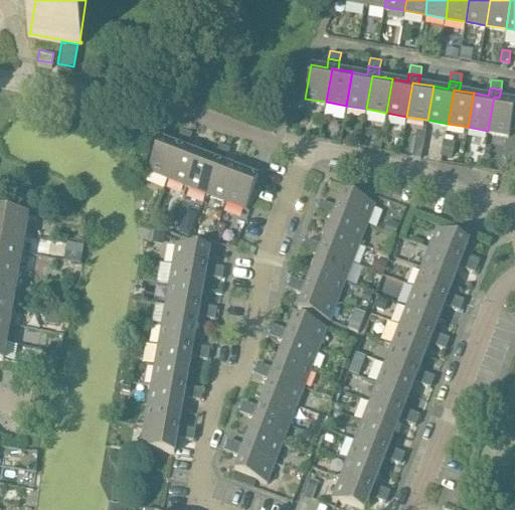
[(514,101),(499,98),(494,97),(488,131),(509,134),(514,101)]
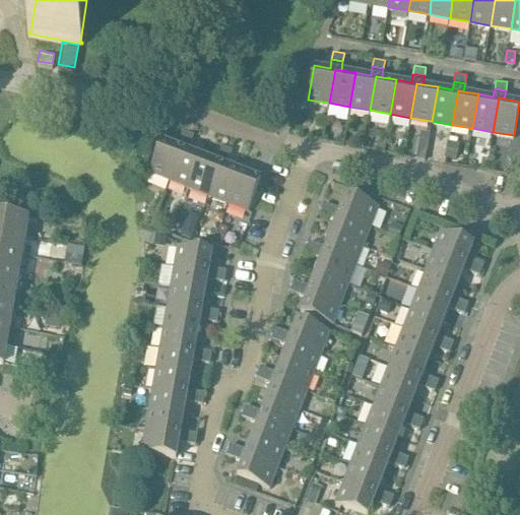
[(184,129),(181,137),(191,141),(194,133),(184,129)]
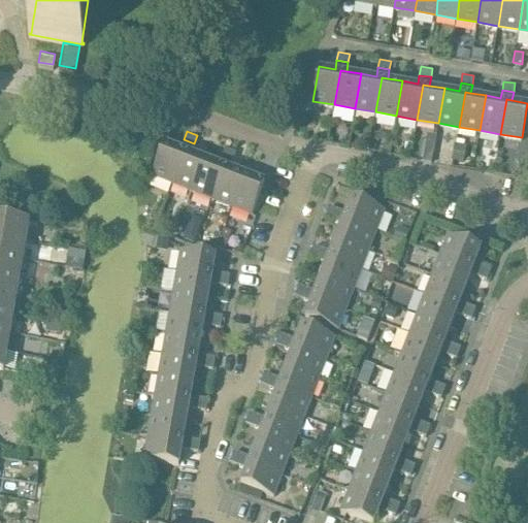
[(194,143),(184,139),(180,146),(165,141),(152,174),(172,182),(186,149),(191,151),(194,143)]
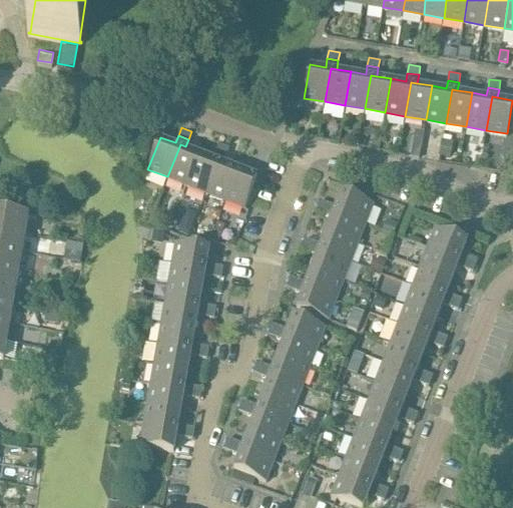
[(219,141),(216,149),(226,153),(229,145),(219,141)]
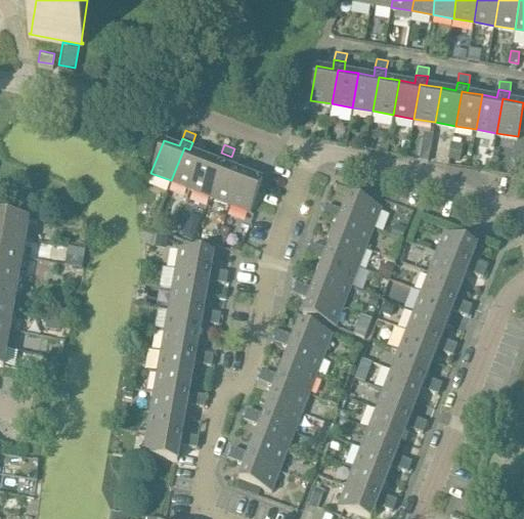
[(171,180),(190,188),(204,156),(189,149),(184,147),(171,180)]
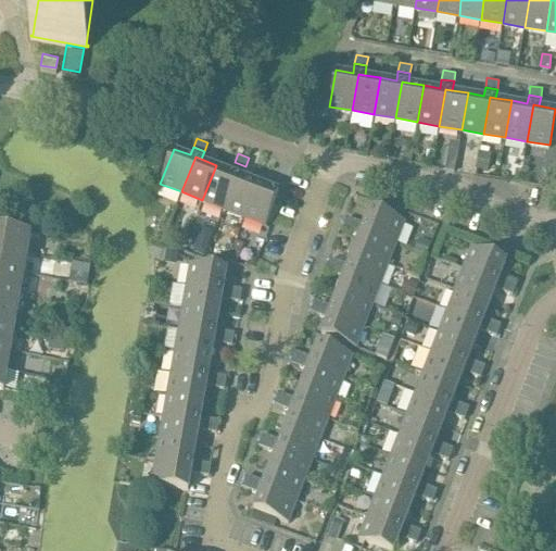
[(231,171),(216,165),(202,200),(223,208),(237,173),(242,175),(245,166),(235,162),(231,171)]
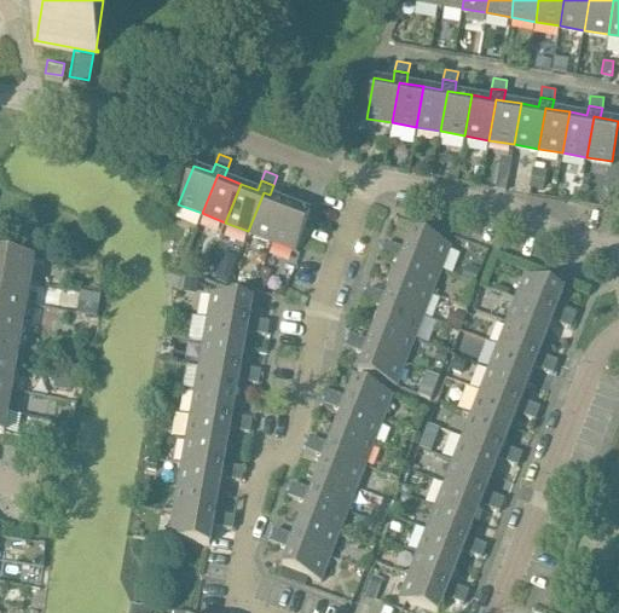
[(248,231),(271,241),(287,202),(270,195),(264,192),(248,231)]
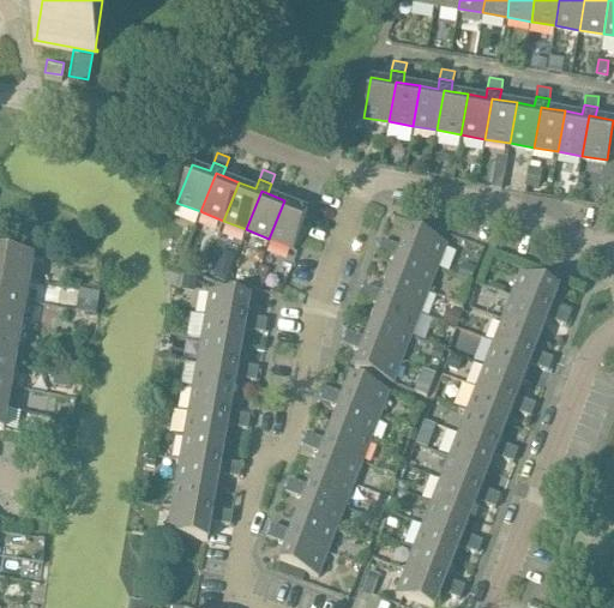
[(284,200),(269,239),(293,247),(308,209),(284,200)]
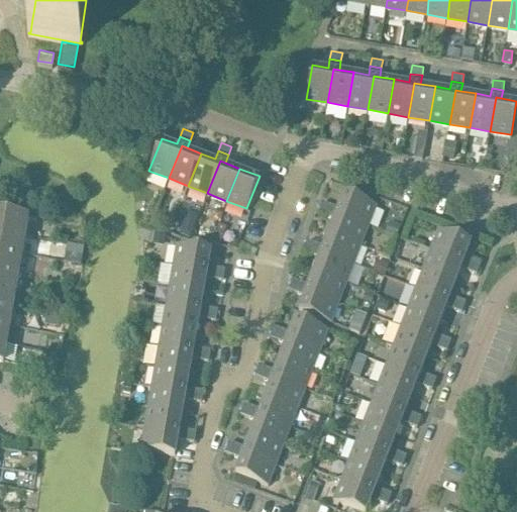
[(338,206),(336,211),(369,223),(377,203),(344,191),(338,206)]
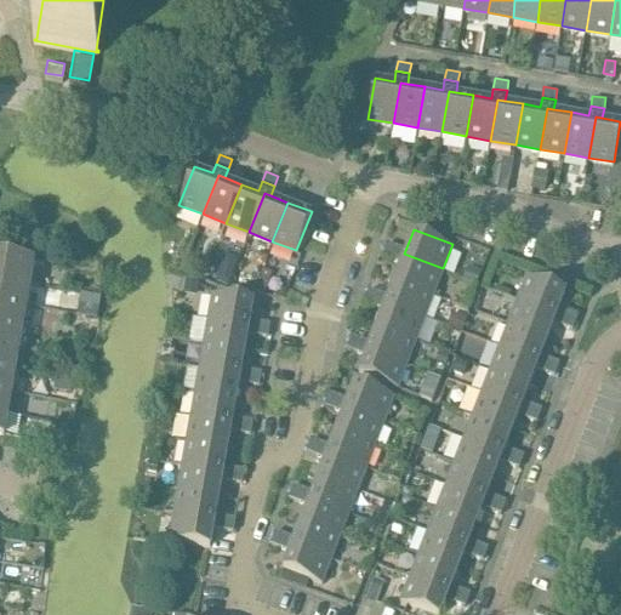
[(382,252),(392,256),(397,244),(387,240),(382,252)]
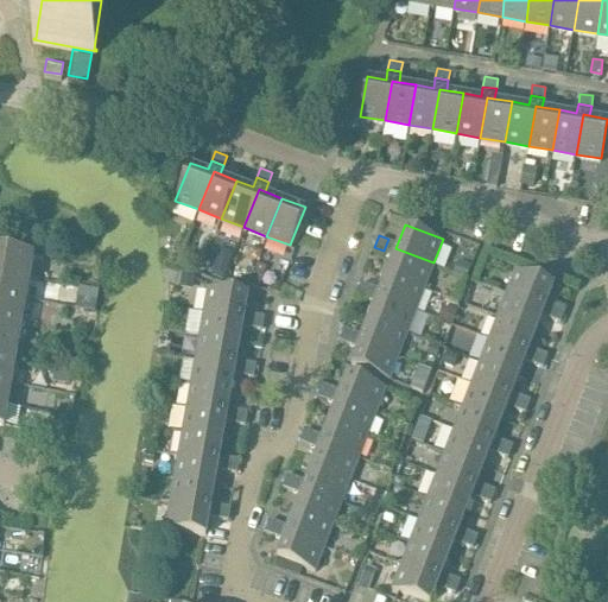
[(387,271),(425,285),(434,263),(396,248),(398,242),(388,239),(384,251),(393,254),(387,271)]
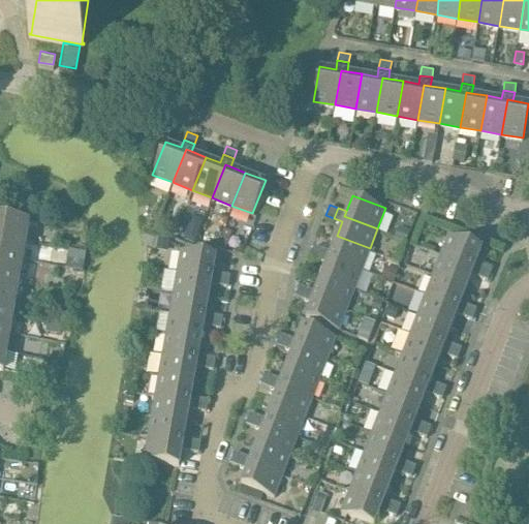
[(0,234),(26,239),(29,220),(0,214),(0,234)]
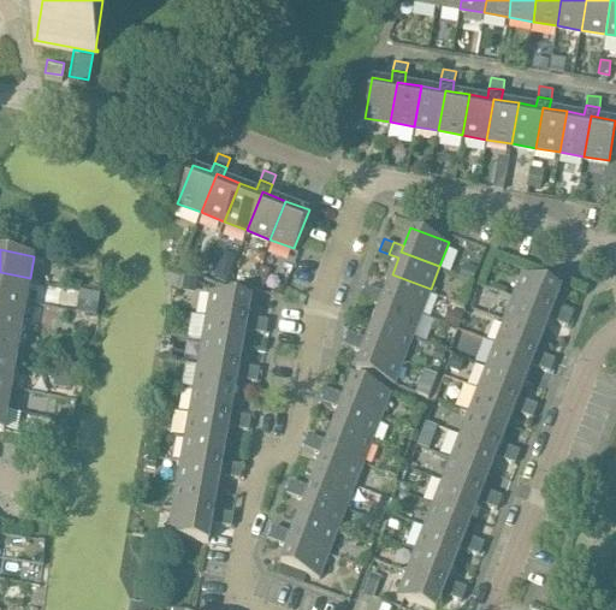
[(558,320),(563,307),(555,303),(561,285),(522,271),(514,295),(552,309),(550,317),(558,320)]
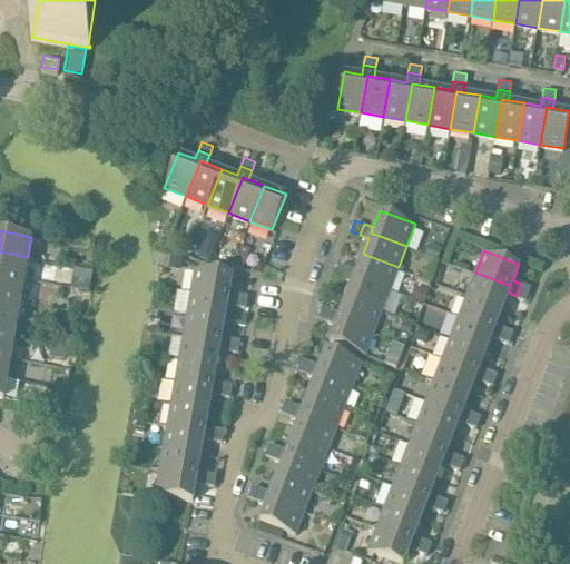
[(0,273),(25,277),(28,257),(0,251),(0,273)]
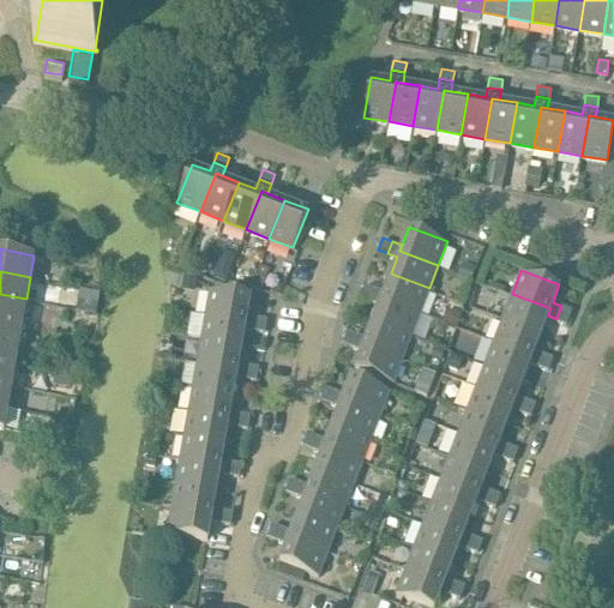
[(256,272),(251,284),(262,289),(266,276),(256,272)]
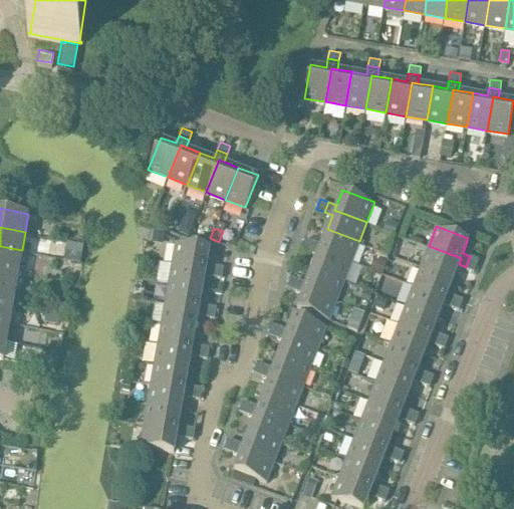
[(351,260),(359,241),(327,229),(321,242),(319,248),(351,260)]
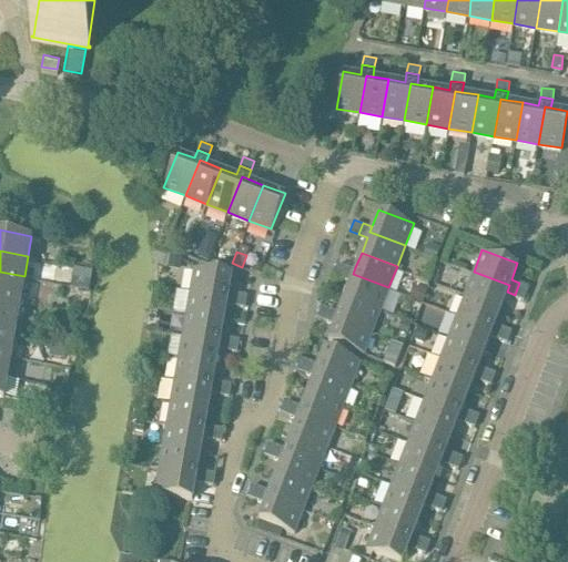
[(343,276),(347,264),(338,261),(334,273),(343,276)]
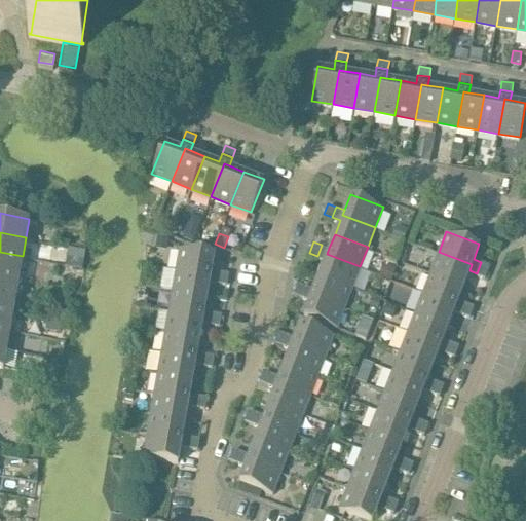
[(320,273),(352,286),(360,266),(327,254),(329,248),(322,245),(317,256),(325,259),(320,273)]
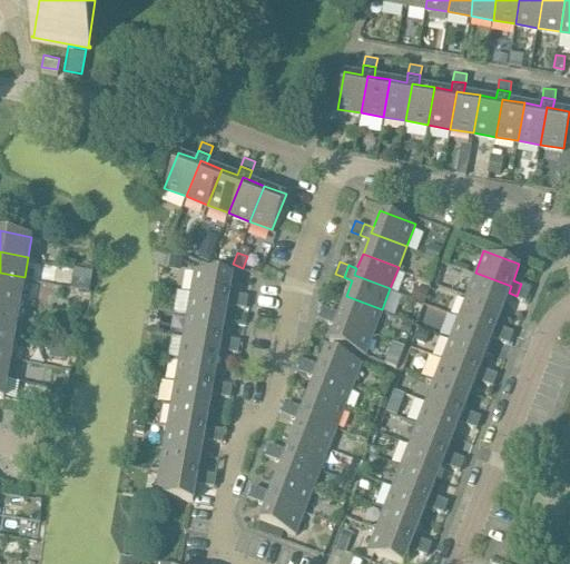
[(237,304),(239,292),(229,290),(233,273),(195,267),(192,289),(228,296),(227,303),(237,304)]
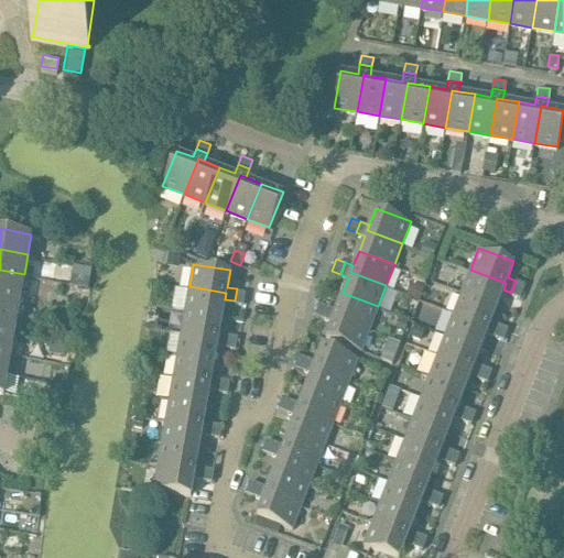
[(0,270),(0,290),(21,294),(24,274),(0,270)]
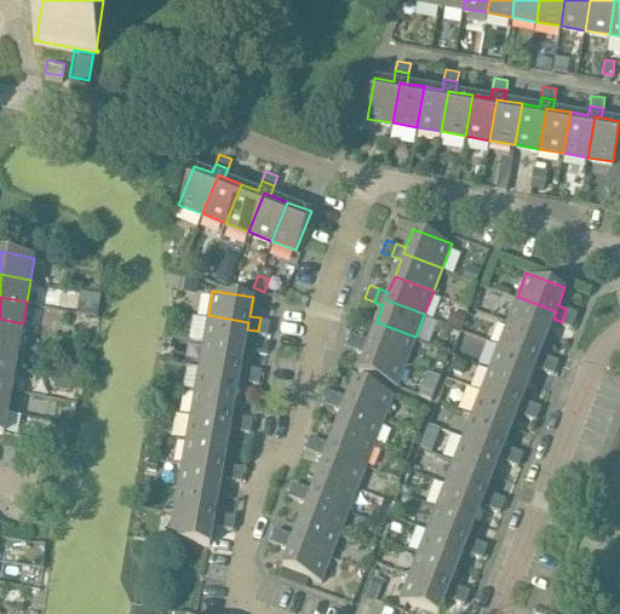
[(517,297),(507,320),(546,334),(554,319),(556,311),(517,297)]
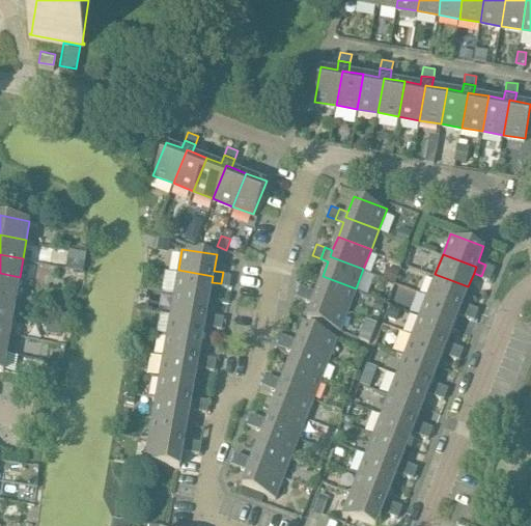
[(494,268),(485,265),(481,276),(490,279),(494,268)]
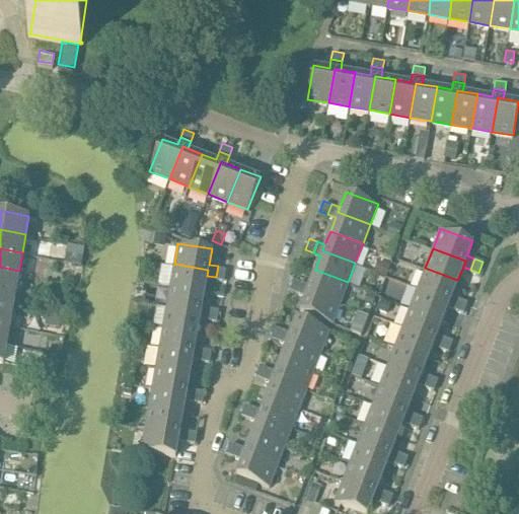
[(170,285),(205,290),(207,276),(208,270),(174,264),(170,285)]
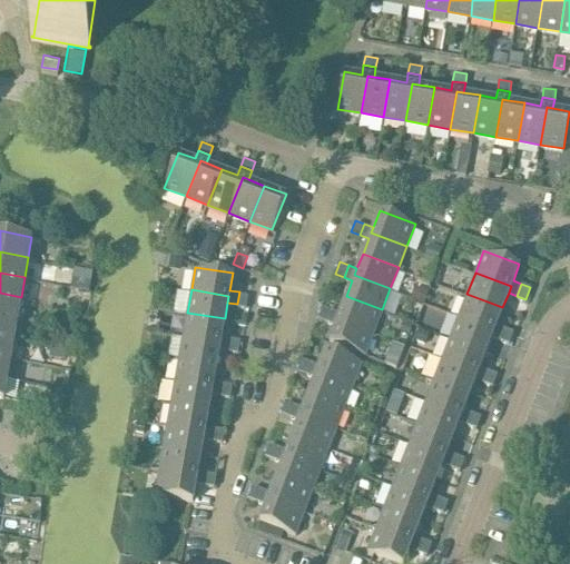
[(239,292),(237,304),(246,306),(248,294),(239,292)]
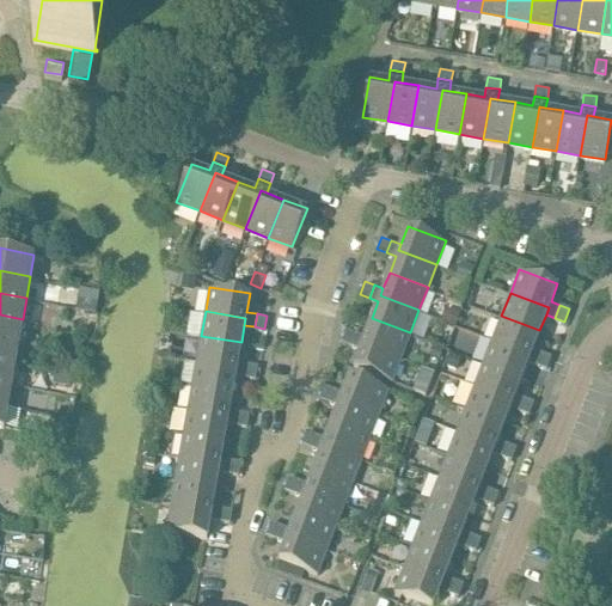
[(0,336),(19,340),(23,319),(0,314),(0,336)]
